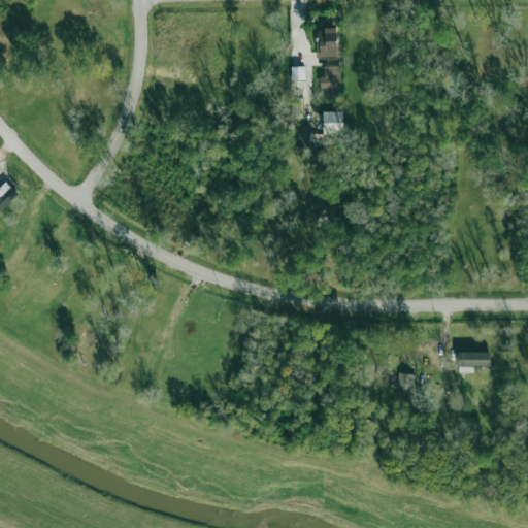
[(337,56),(336,28),(318,29),(318,57),(337,56)]
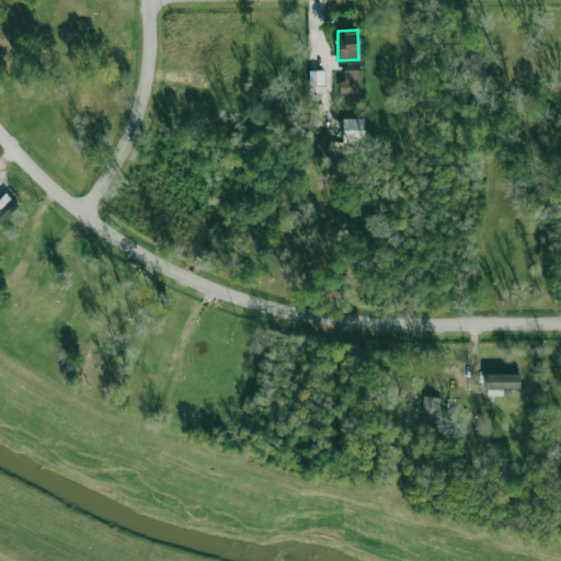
[(364,70),(345,69),(345,81),(340,81),(340,93),(345,93),(345,103),(363,103),(364,70)]
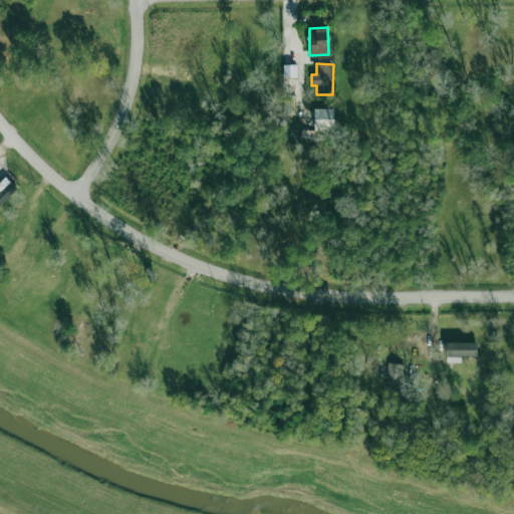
[(314,108),(314,132),(333,131),(332,108),(314,108)]
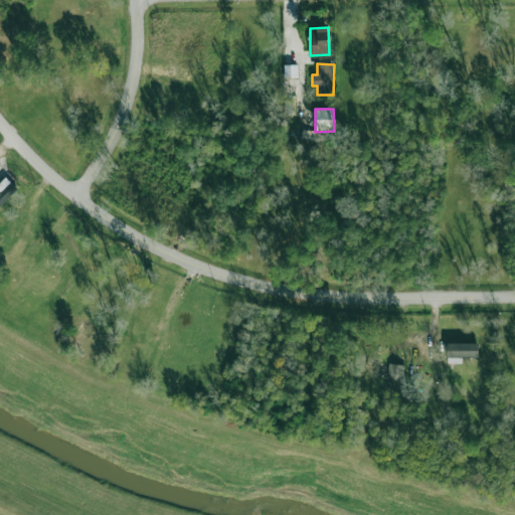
[(0,184),(0,206),(17,190),(7,178),(0,184)]
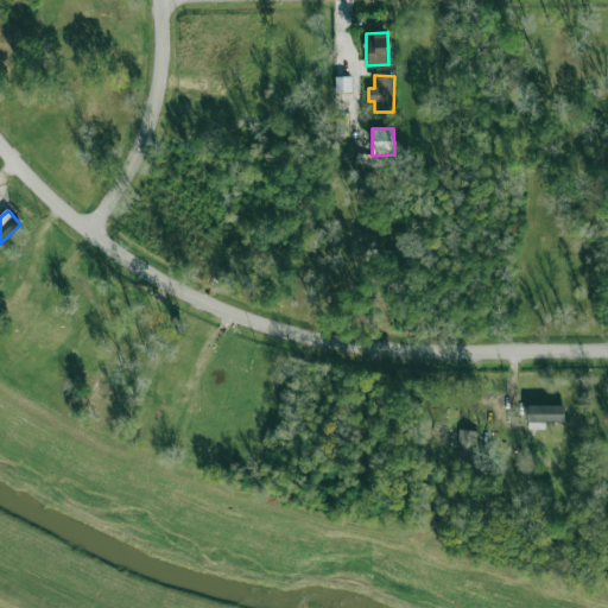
[(564,422),(564,405),(527,405),(527,429),(545,429),(545,422),(564,422)]
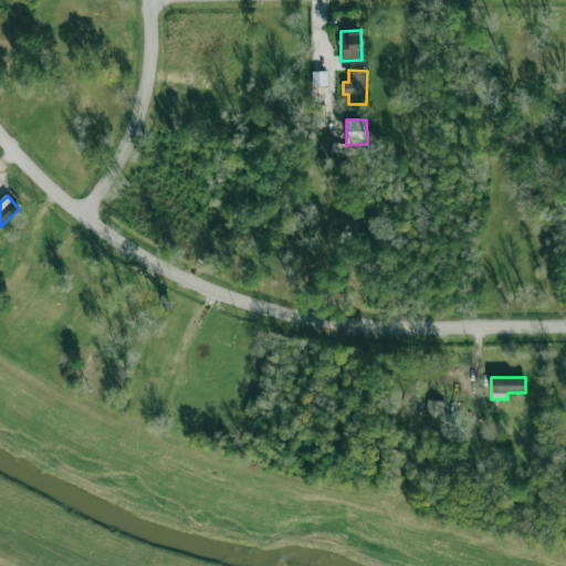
[(443,417),(444,401),(427,400),(426,417),(443,417)]
